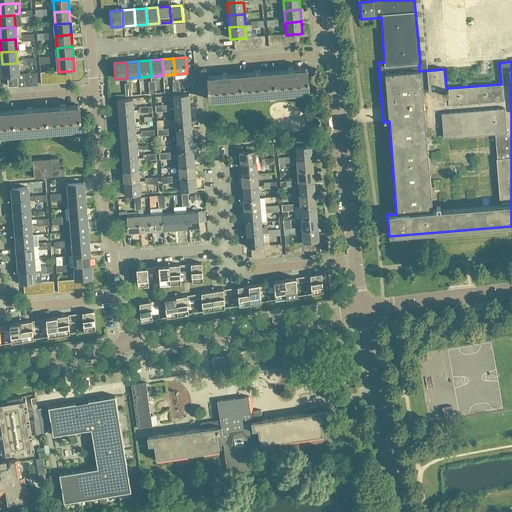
[(17,63),(2,64),(3,76),(8,76),(17,75),(18,75),(17,63)]
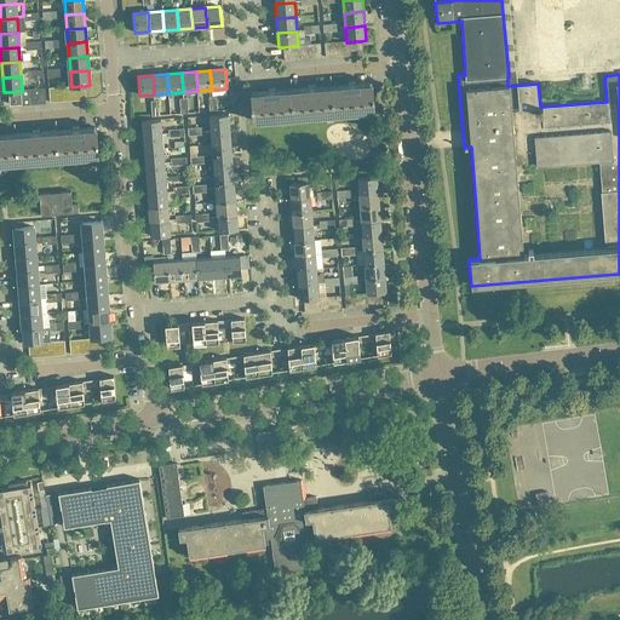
[(332,87),(334,115),(374,112),(373,89),(372,84),(355,85),(355,82),(348,82),(349,85),(332,87)]
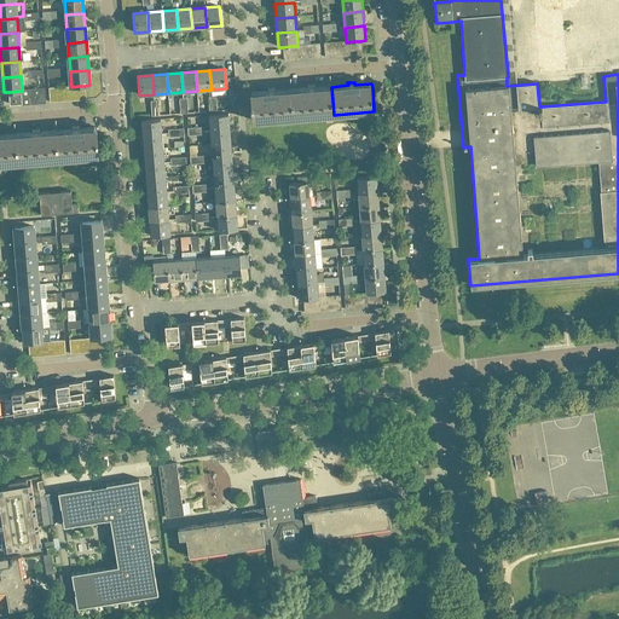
[(334,115),(331,87),(314,88),(314,86),(307,86),(308,88),(291,90),(294,117),(334,115)]
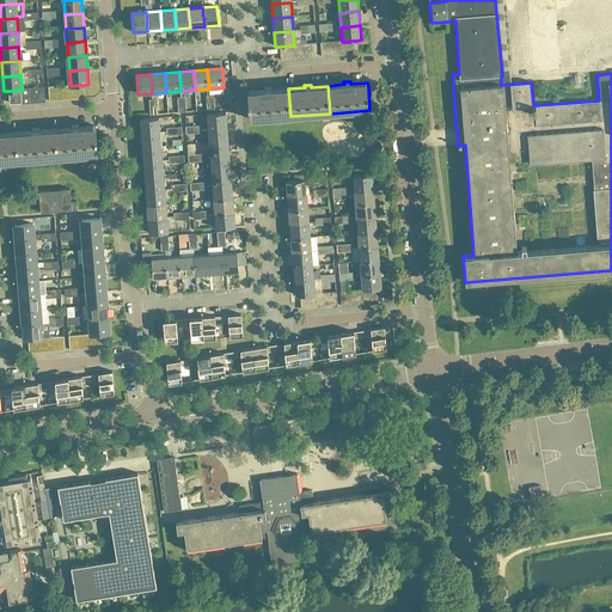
[(291,116),(288,89),(271,90),(271,87),(264,89),(264,91),(248,92),(249,104),(248,104),(248,108),(250,108),(250,120),(291,116)]
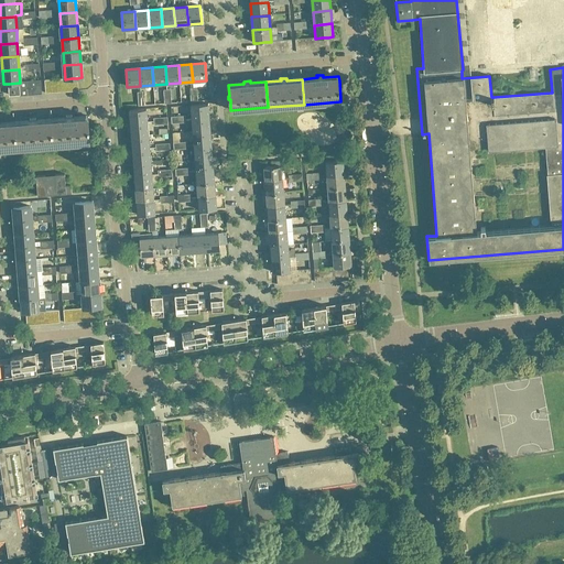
[(19,96),(41,94),(40,82),(35,82),(20,83),(19,83),(20,95),(19,95),(19,96)]
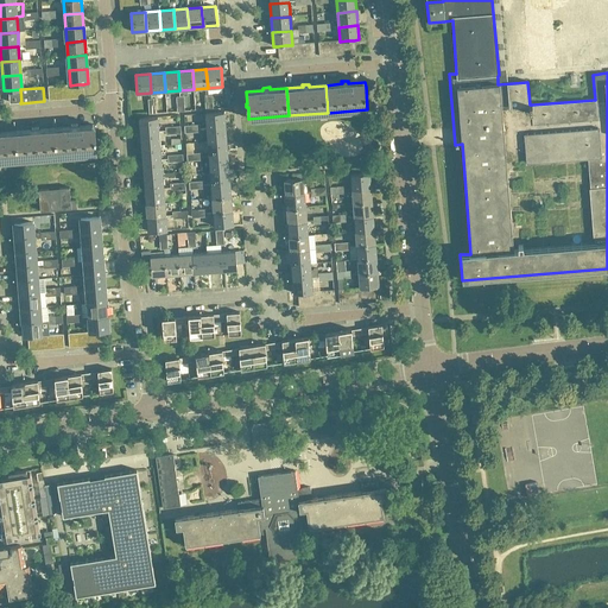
[(21,102),(20,89),(10,90),(10,103),(20,102),(21,102)]
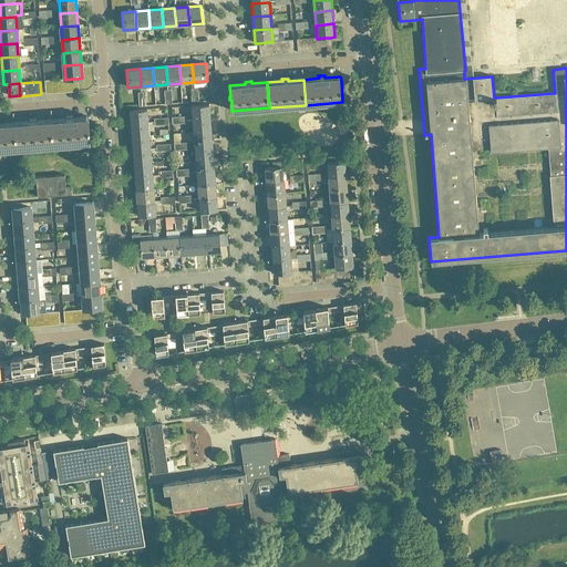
[(210,119),(209,111),(209,105),(192,106),(192,111),(193,120),(210,119)]
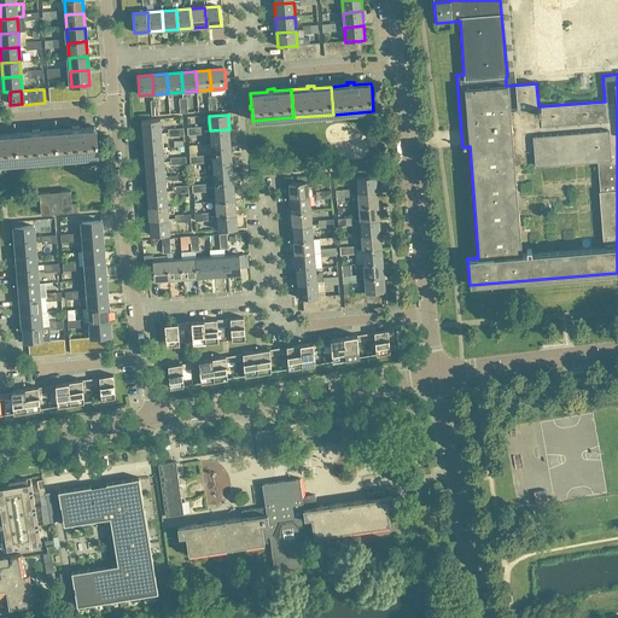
[(162,134),(161,121),(159,120),(141,121),(143,135),(162,134)]
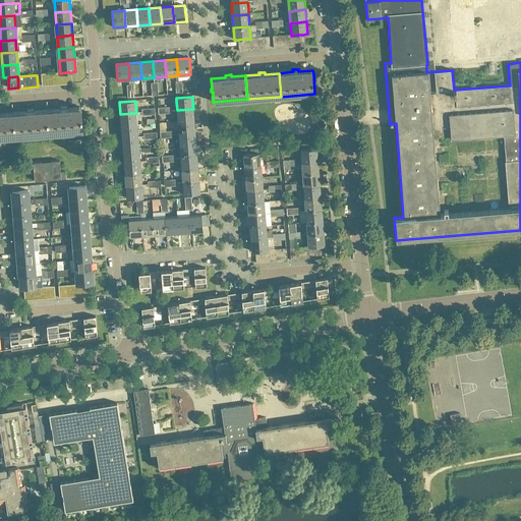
[(82,129),(81,113),(81,108),(47,110),(49,134),(82,131),(82,129)]
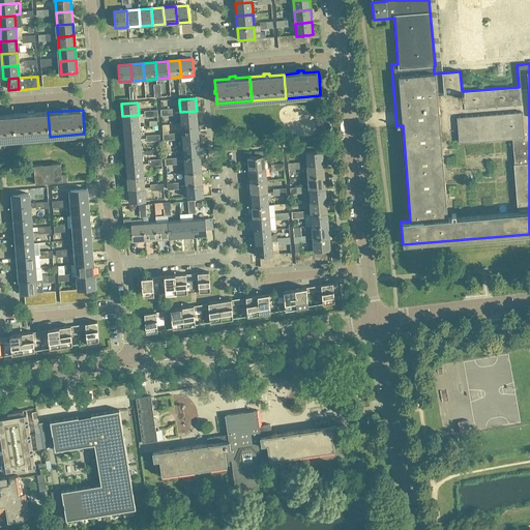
[(198,123),(197,111),(180,112),(181,124),(198,123)]
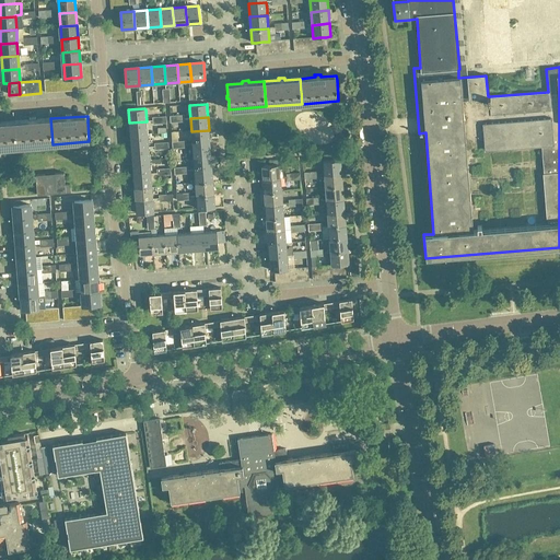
[(53,144),(50,118),(14,121),(16,147),(53,144)]
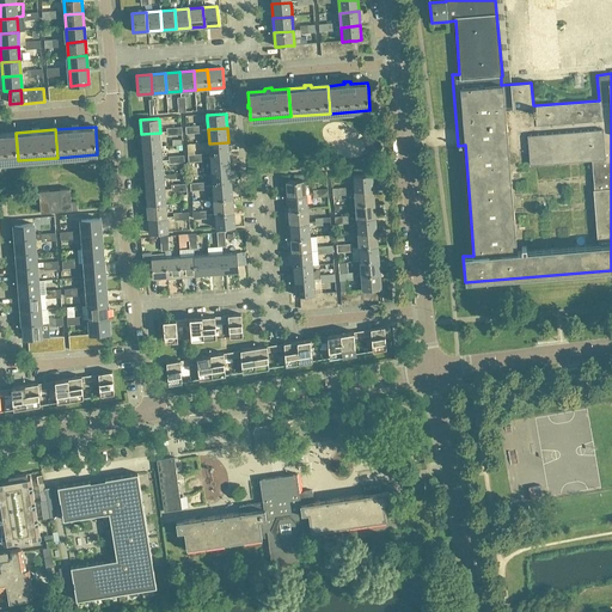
[(0,161),(18,160),(16,133),(0,133),(0,161)]
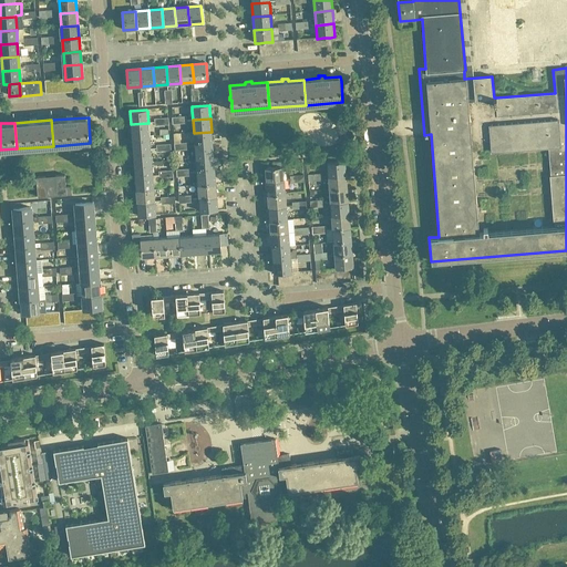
[(150,136),(148,123),(131,124),(132,137),(150,136)]
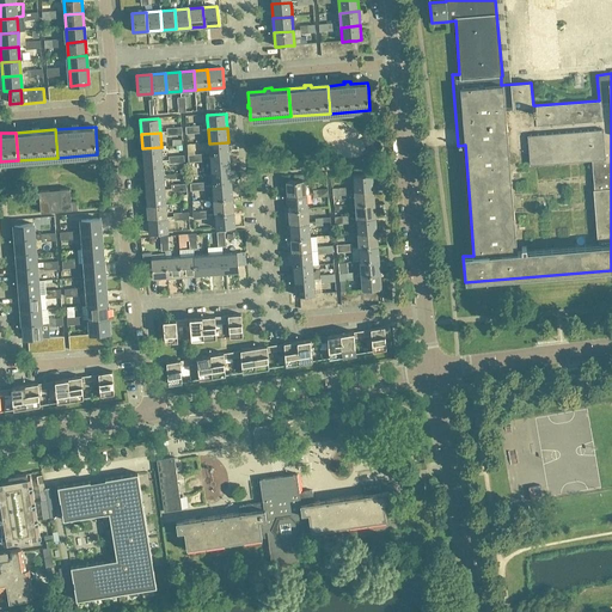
[(230,155),(228,142),(209,144),(210,158),(230,155)]
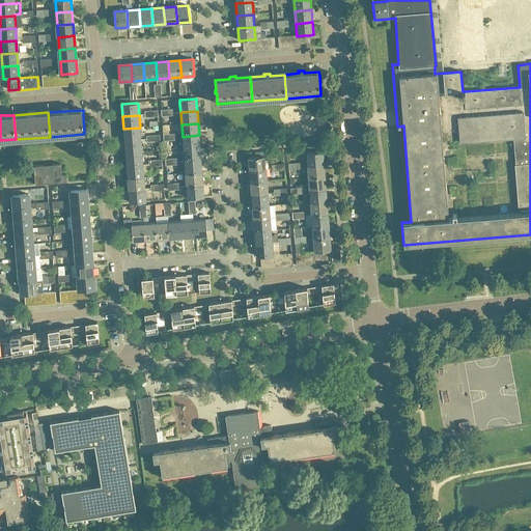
[(140,140),(140,128),(123,129),(124,141),(140,140)]
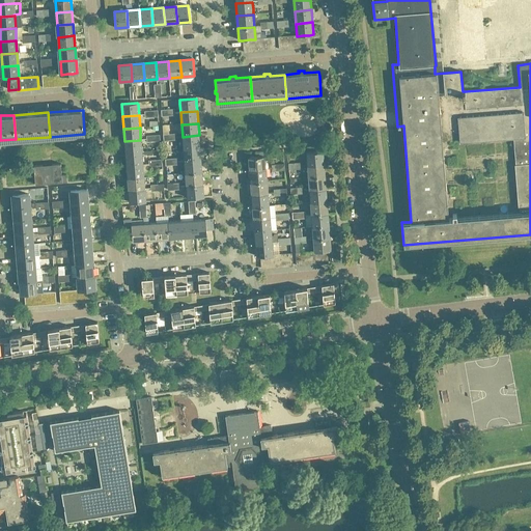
[(199,147),(199,135),(183,137),(184,148),(199,147)]
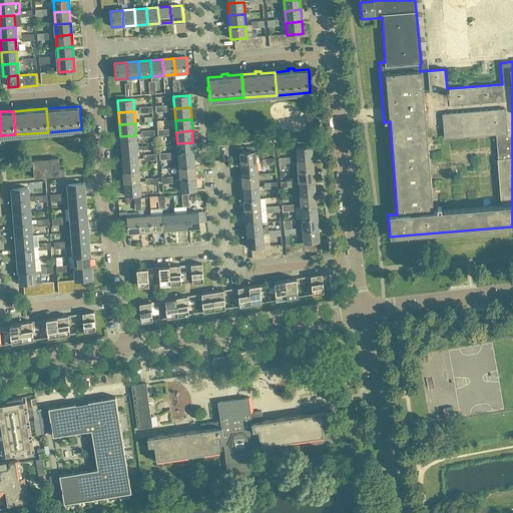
[(136,146),(135,135),(120,136),(121,148),(136,146)]
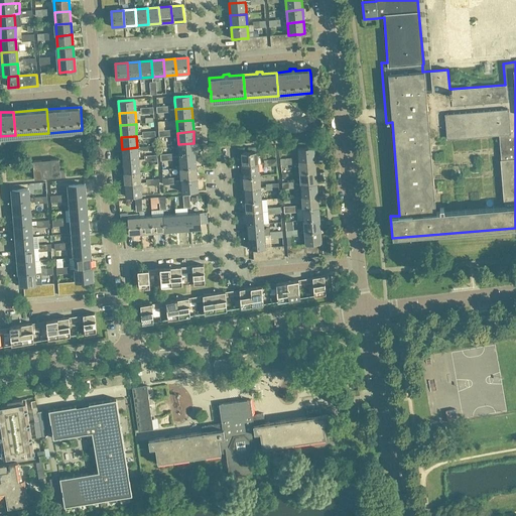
[(195,155),(194,143),(178,144),(179,156),(195,155)]
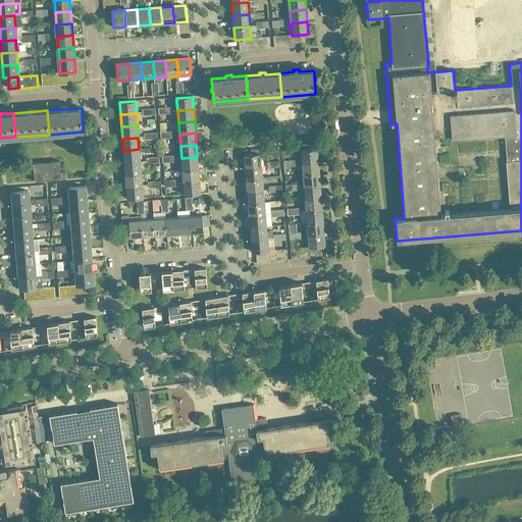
[(261,166),(260,154),(260,148),(251,149),(252,155),(245,155),(246,168),(261,166)]
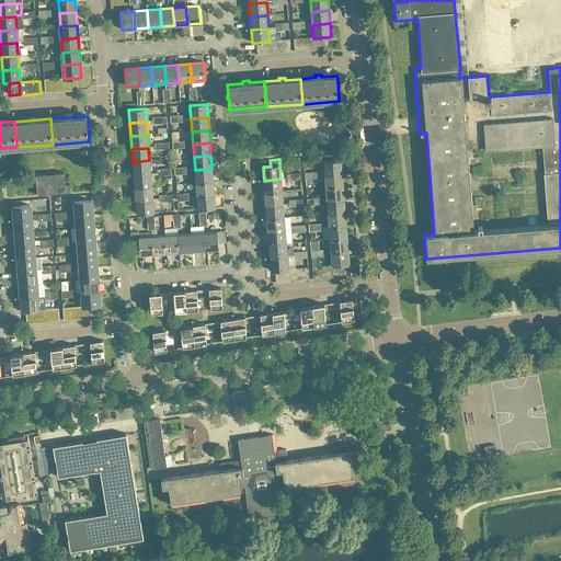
[(150,173),(149,160),(133,162),(134,175),(150,173)]
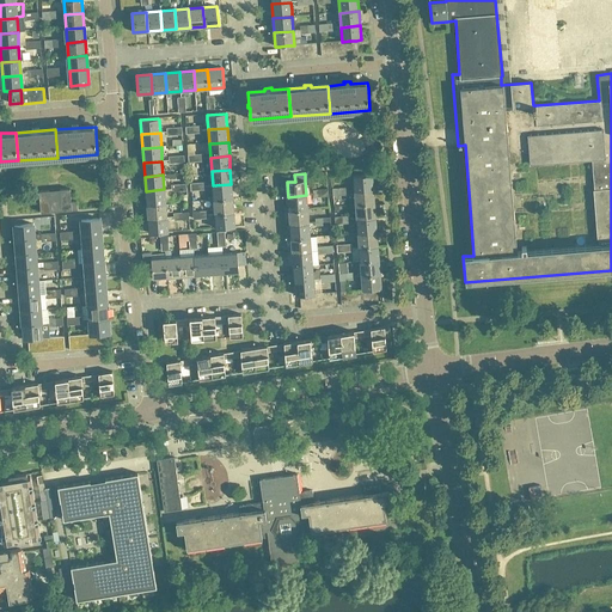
[(373,190),(373,176),(353,177),(354,191),(373,190)]
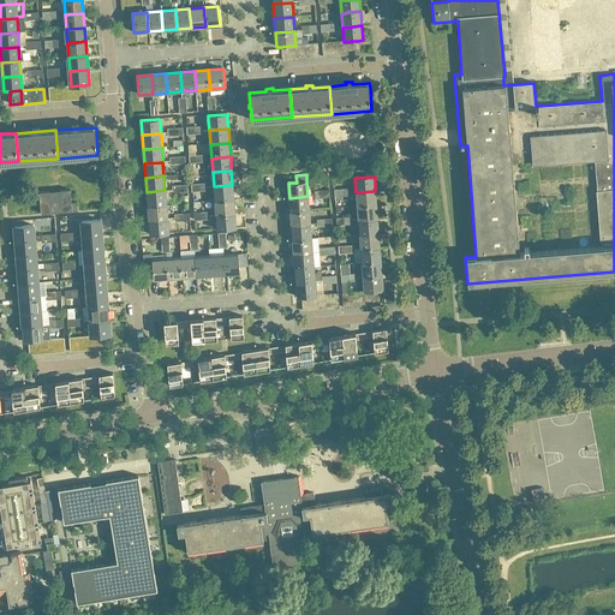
[(173,204),(173,193),(180,192),(179,185),(172,186),(173,190),(165,190),(147,192),(148,206),(166,204),(173,204)]
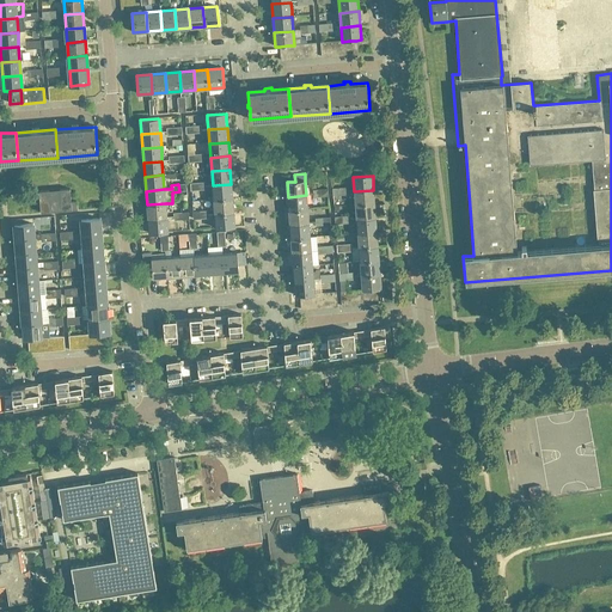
[(232,199),(231,184),(213,185),(213,200),(232,199)]
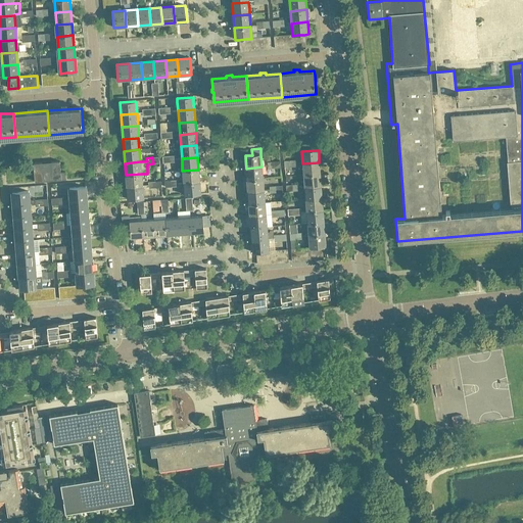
[(61,180),(60,161),(34,163),(35,178),(35,182),(61,180)]
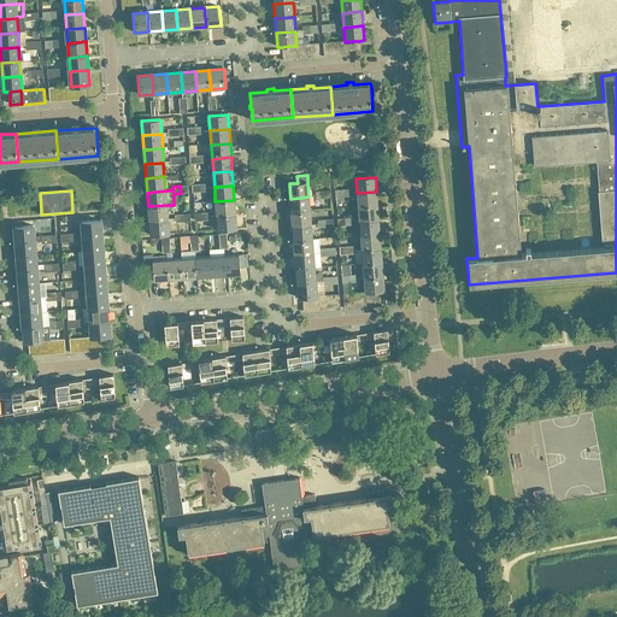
[(377,206),(376,192),(357,193),(358,207),(377,206)]
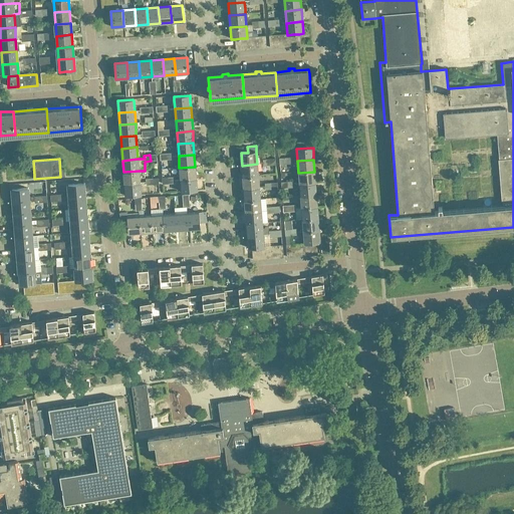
[(258,176),(257,164),(242,166),(243,177),(258,176)]
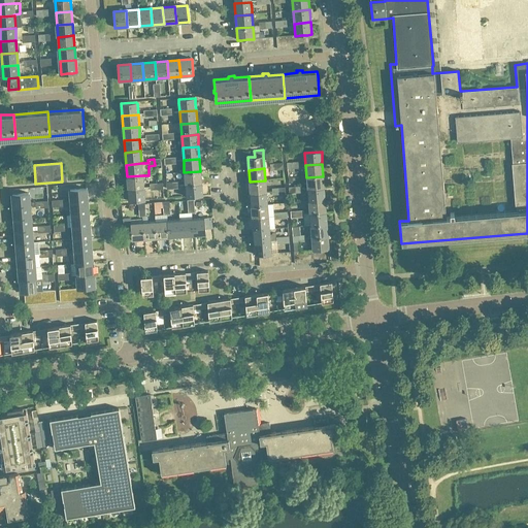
[(201,184),(200,171),(184,172),(185,185),(201,184)]
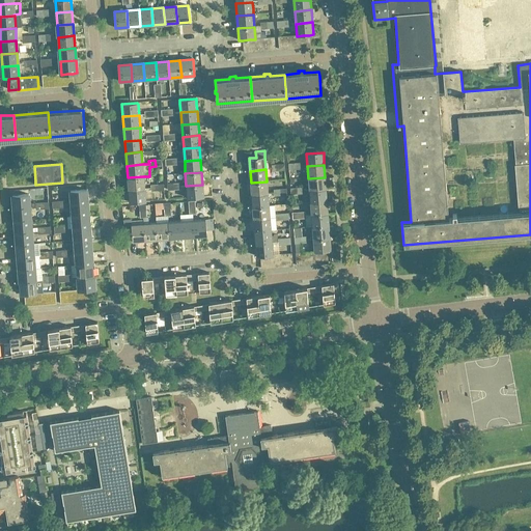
[(144,189),(143,176),(128,177),(129,190),(144,189)]
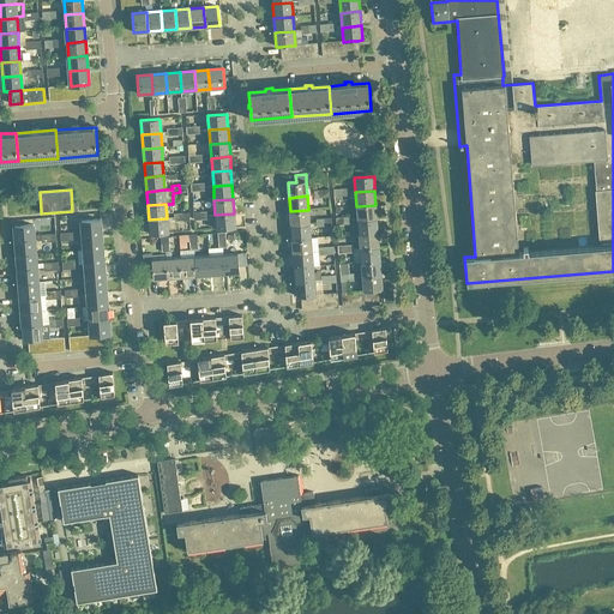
[(377,220),(375,205),(356,206),(357,221),(377,220)]
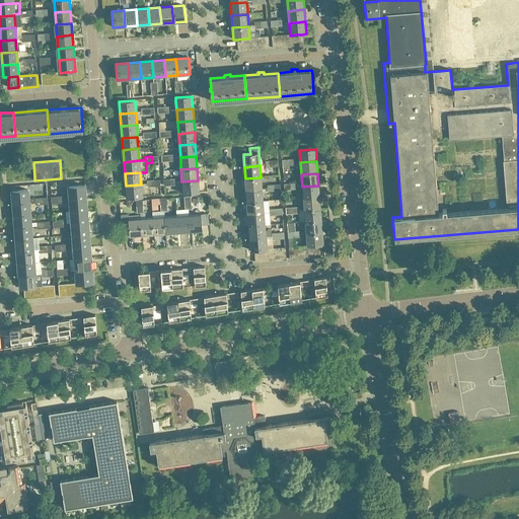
[(262,190),(261,177),(245,178),(246,191),(262,190)]
